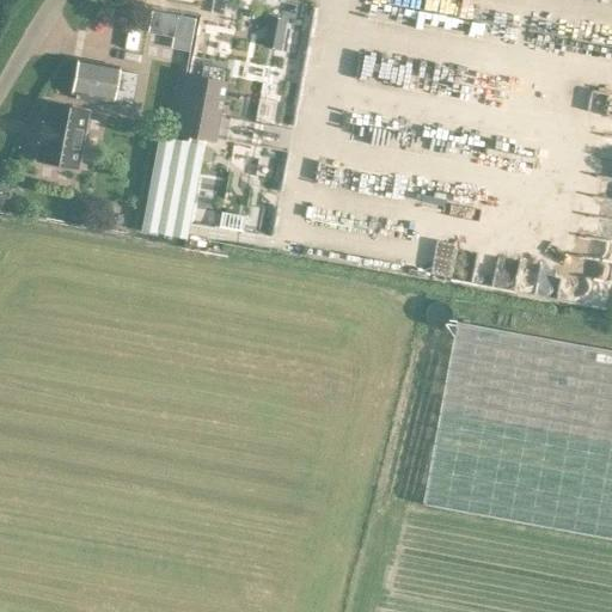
[(171,37),(176,14),(151,10),(146,32),(171,37)]
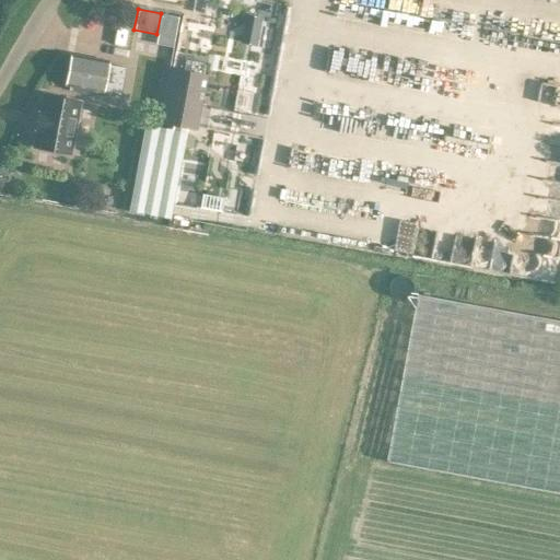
[(103,92),(108,61),(69,54),(62,85),(68,86),(67,90),(85,93),(86,90),(103,92)]
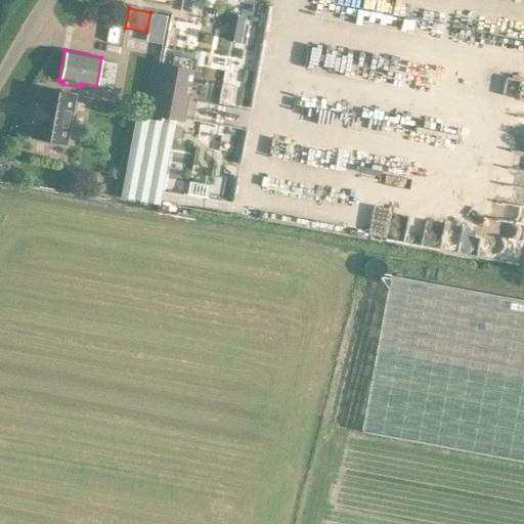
[(159,66),(149,114),(182,120),(191,72),(193,57),(173,53),(171,68),(159,66)]
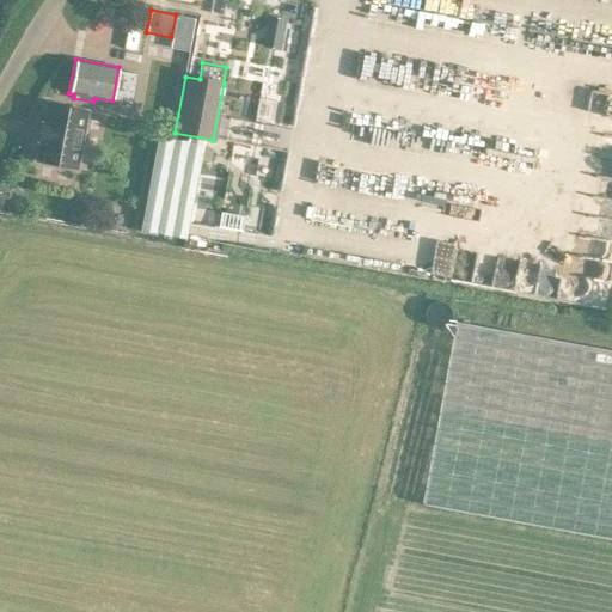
[(43,123),(41,122),(37,141),(40,141),(36,160),(75,167),(86,111),(47,103),(43,123)]
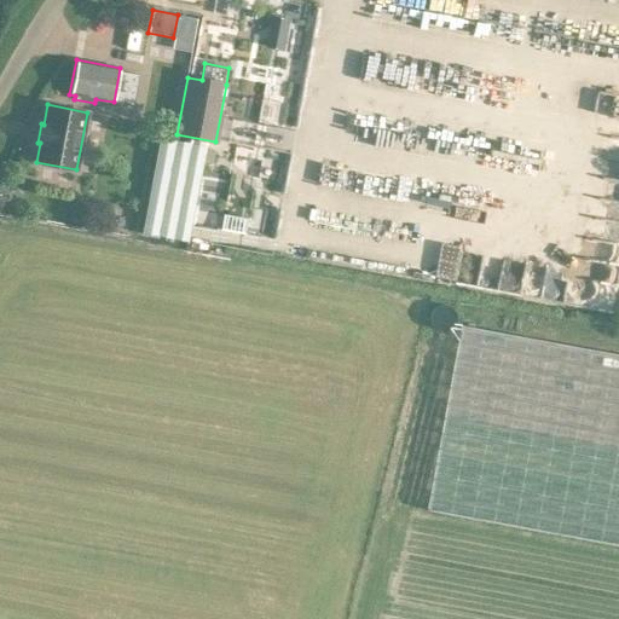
[(204,145),(158,137),(140,233),(186,242),(204,145)]
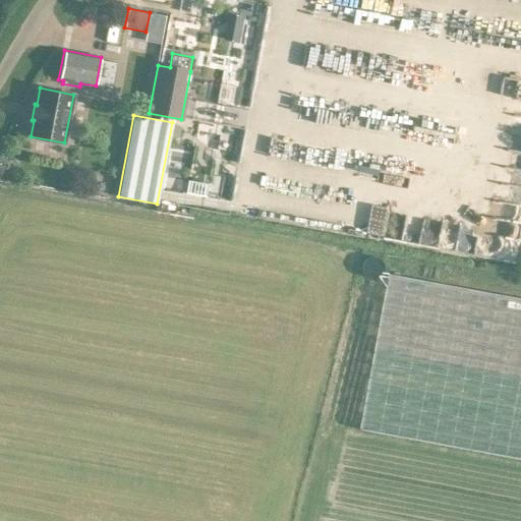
[(520,459),(520,299),(388,275),(359,429),(520,459)]
